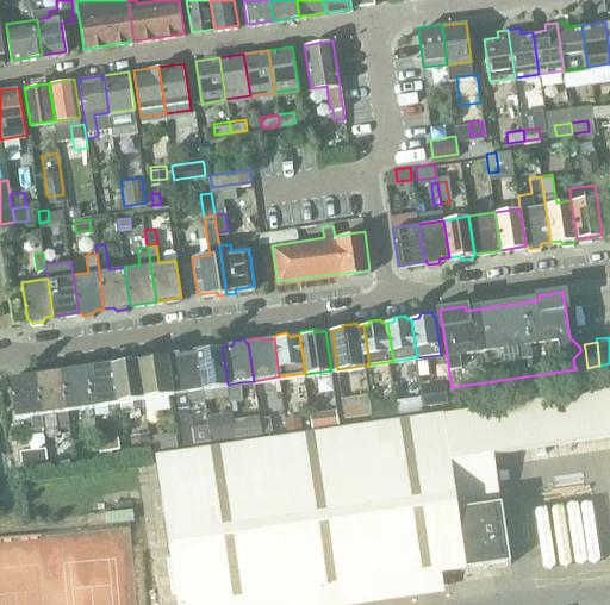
[(206,349),(197,350),(203,388),(228,385),(222,347),(218,343),(209,344),(206,349)]
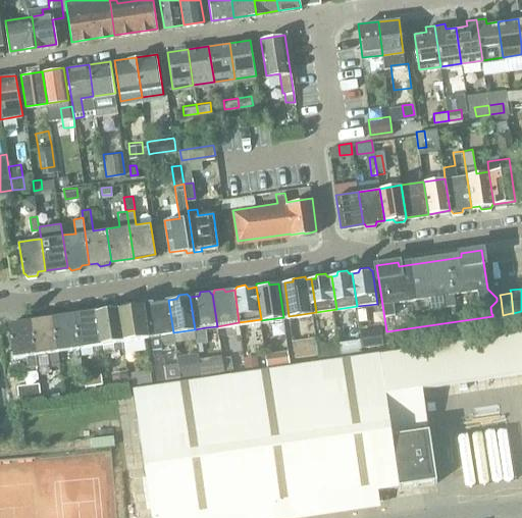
[(173,332),(168,300),(165,297),(156,298),(155,302),(146,303),(151,335),(152,348),(161,347),(159,334),(173,332)]
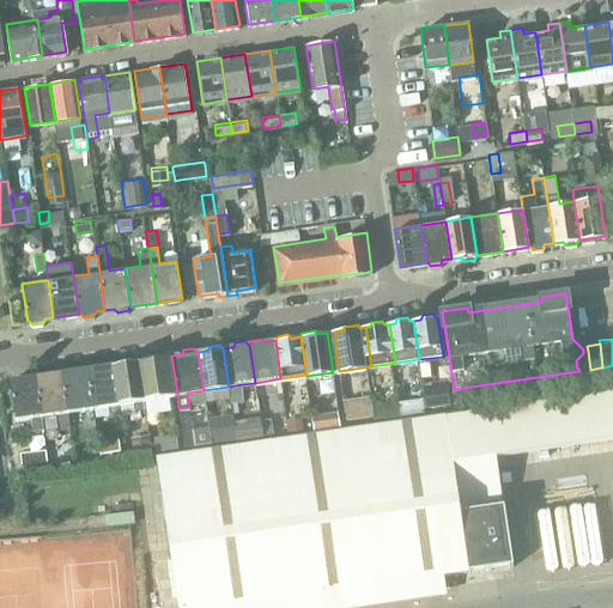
[(578,371),(590,370),(588,351),(583,351),(583,353),(576,360),(577,369),(578,369),(578,371)]
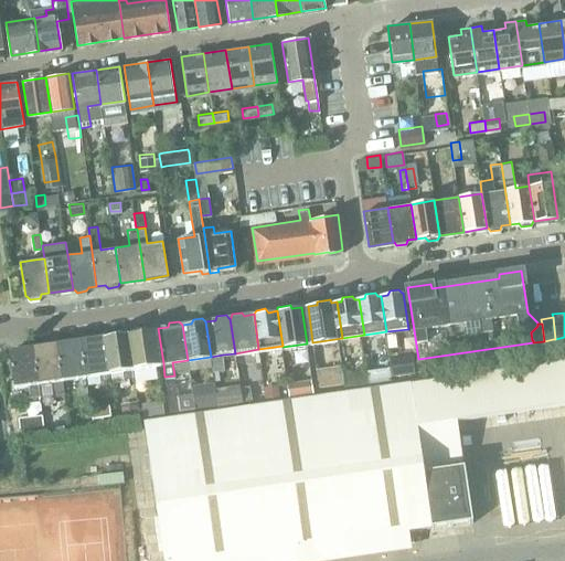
[(128,332),(134,368),(157,364),(152,329),(142,331),(140,327),(130,329),(128,332)]
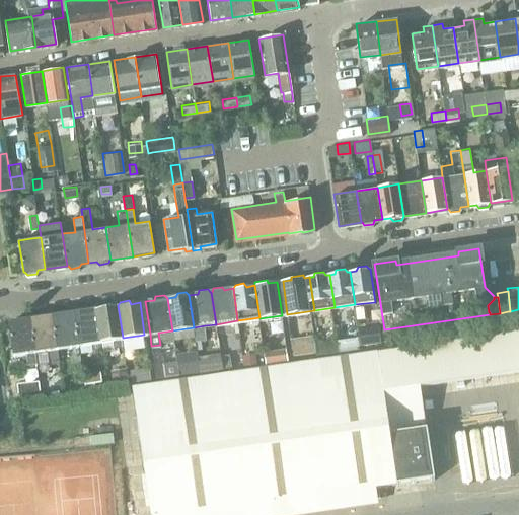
[(96,309),(100,341),(123,338),(118,305),(109,307),(106,304),(97,305),(96,309)]
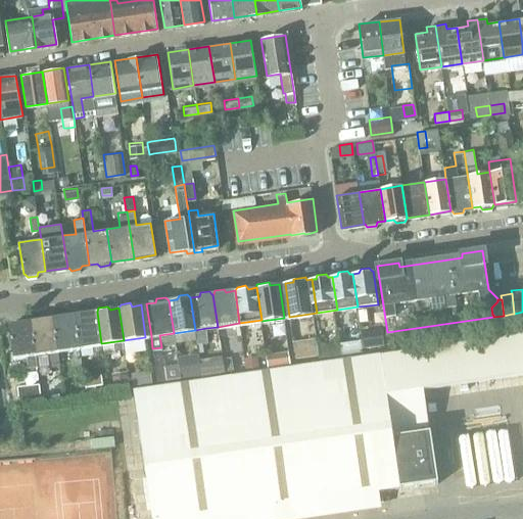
[(76,315),(75,315),(80,346),(93,345),(94,354),(102,351),(101,343),(97,312),(88,313),(86,310),(77,311),(76,315)]
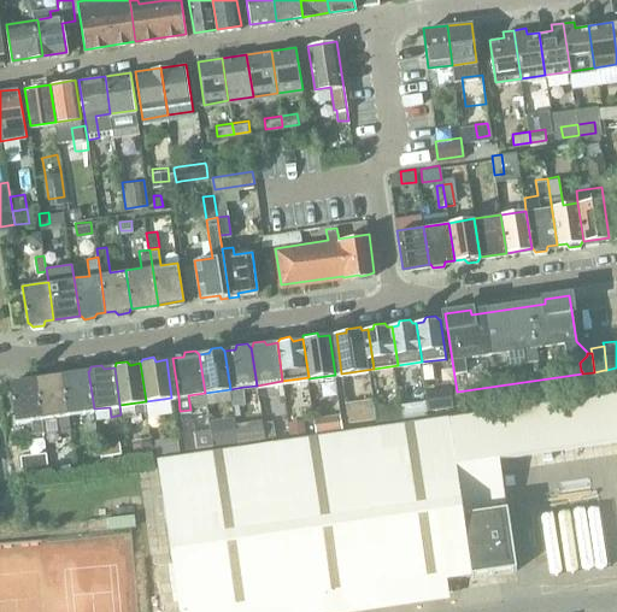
[(245,445),(157,458),(180,611),(204,611),(293,599),(470,574),(507,569),(516,568),(506,505),(499,458),(616,440),(616,368),(606,370),(604,370),(605,383),(612,382),(613,392),(519,405),(468,412),(460,413),(439,417),(391,424),(386,424),(382,425),(288,439),(268,442),(245,445)]
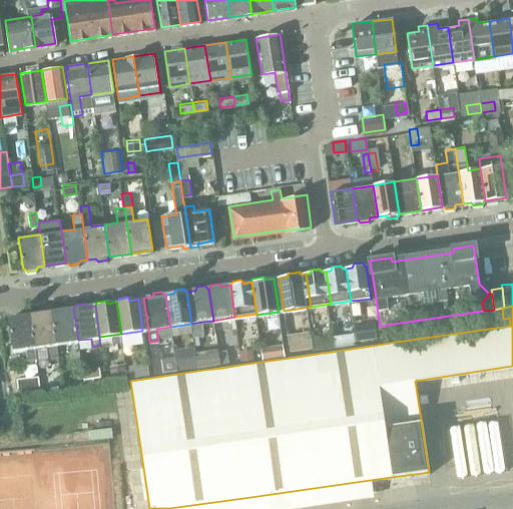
[(53,312),(51,312),(56,344),(78,340),(73,309),(65,310),(63,307),(54,308),(53,312)]
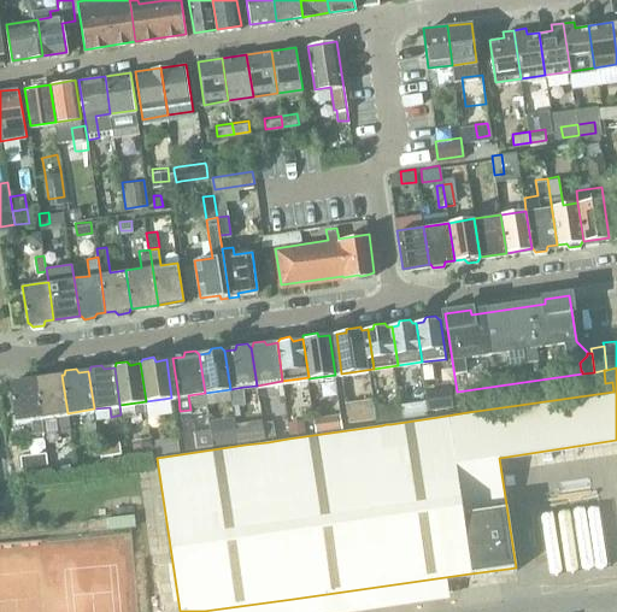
[(37,378),(36,378),(42,417),(68,413),(62,375),(53,376),(50,372),(40,374),(37,378)]
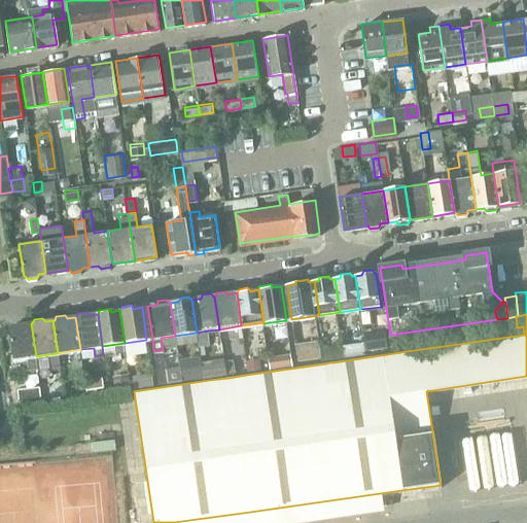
[(13,359),(28,357),(36,356),(31,323),(24,324),(21,321),(11,323),(10,326),(8,326),(13,359)]
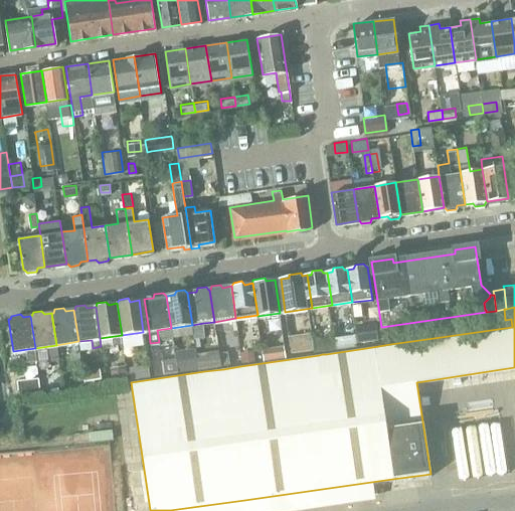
[(375,322),(354,325),(356,341),(377,338),(375,322)]
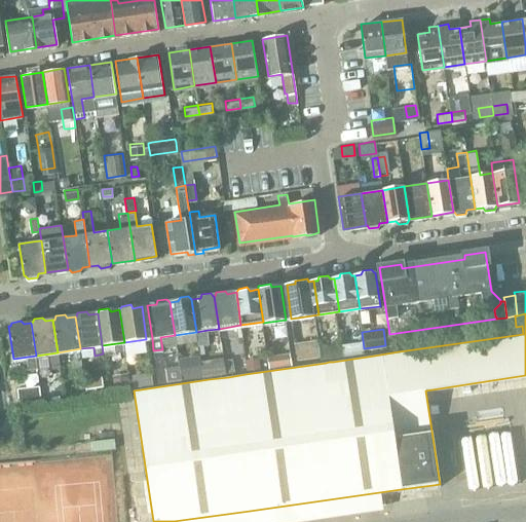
[(208,330),(196,332),(197,340),(198,345),(210,343),(208,330)]
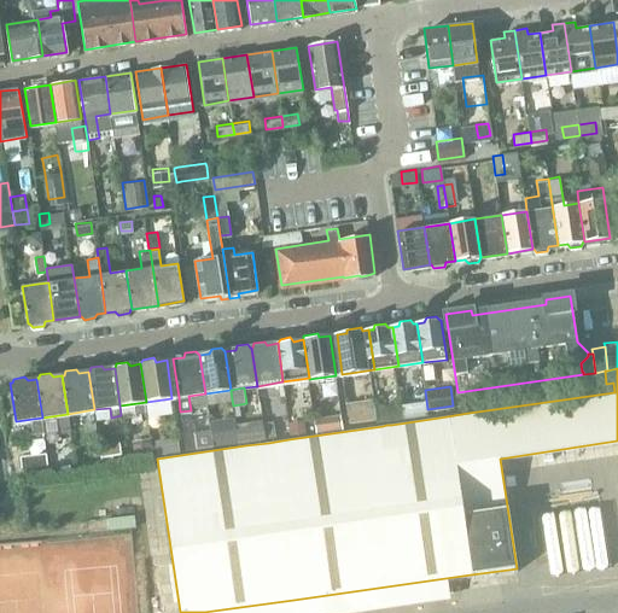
[(420,392),(398,395),(402,419),(424,415),(420,392)]
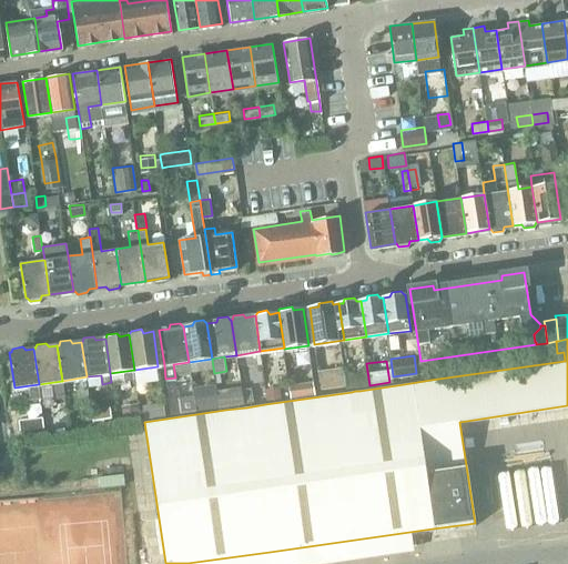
[(369,385),(366,363),(346,366),(348,388),(369,385)]
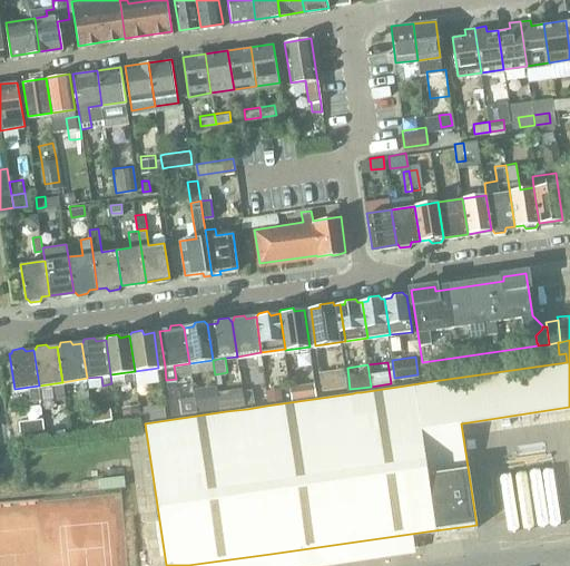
[(344,367),(318,370),(322,389),(346,384),(344,367)]
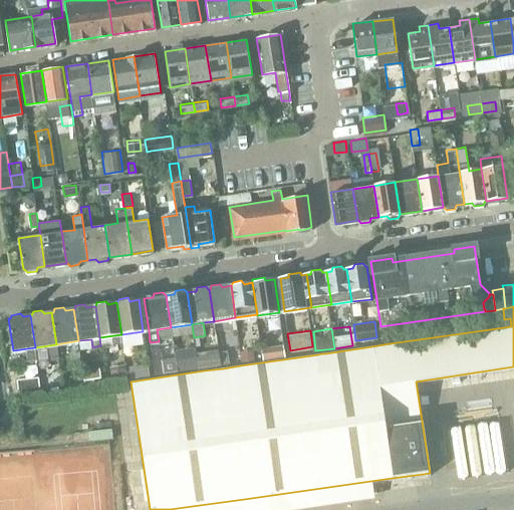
[(198,366),(195,344),(180,346),(183,368),(198,366)]
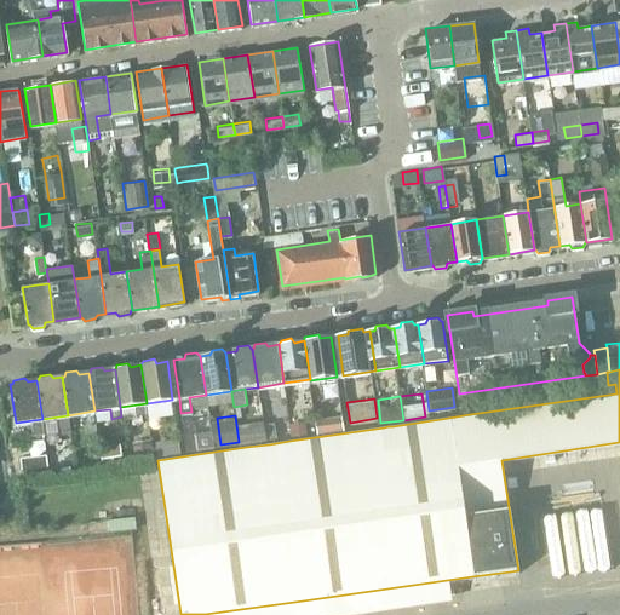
[(342,415),(315,419),(317,432),(344,429),(342,415)]
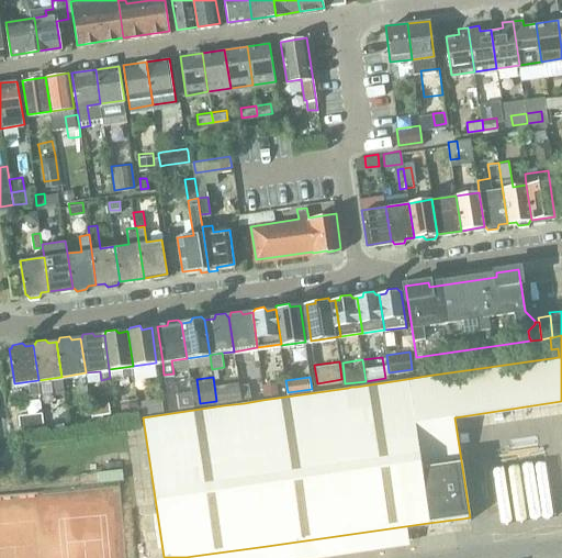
[(38,380),(30,381),(31,389),(40,388),(38,380)]
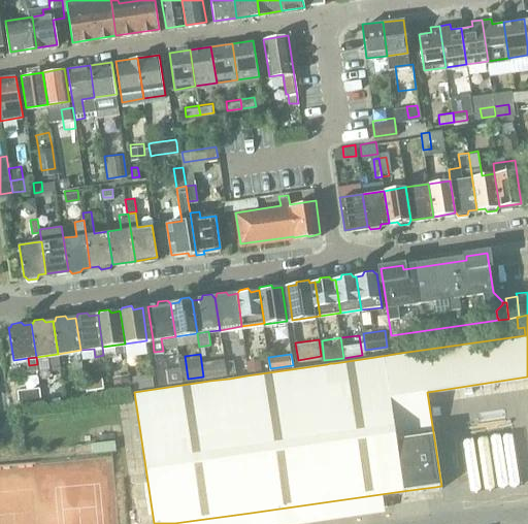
[(155,358),(159,384),(167,382),(165,367),(164,357),(155,358)]
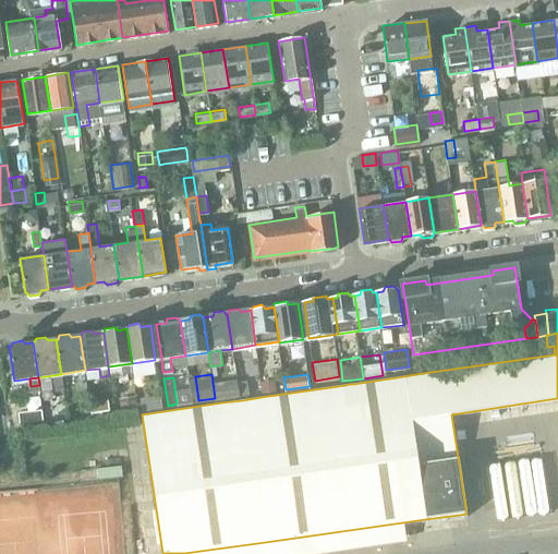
[(275,378),(261,381),(262,392),(276,390),(275,378)]
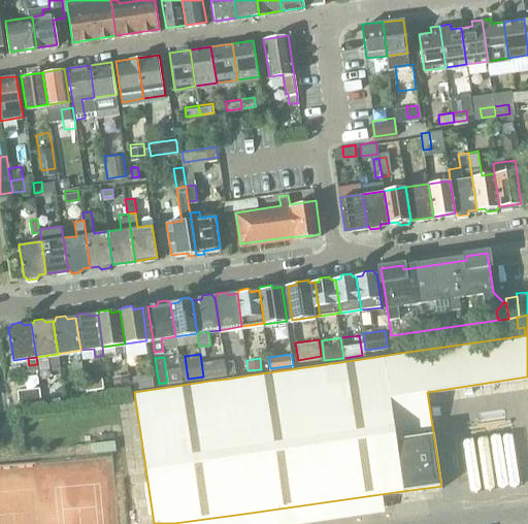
[(233,359),(225,360),(224,360),(225,363),(226,369),(226,372),(235,371),(233,359)]
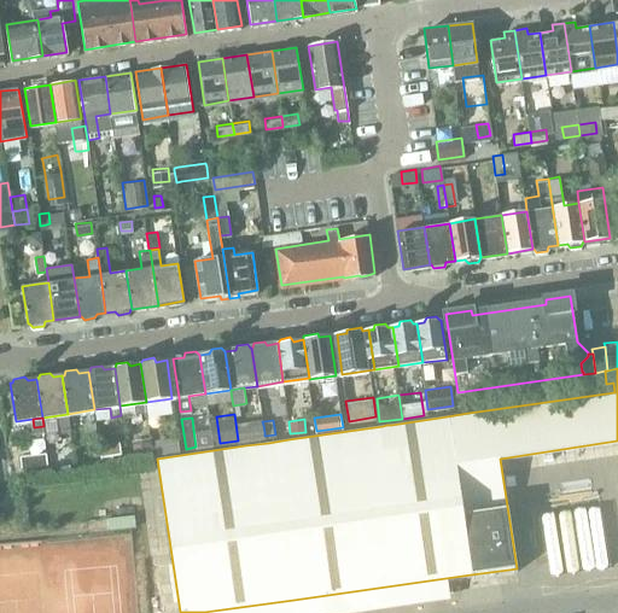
[(262,421),(240,425),(243,436),(244,436),(264,432),(263,425),(262,421)]
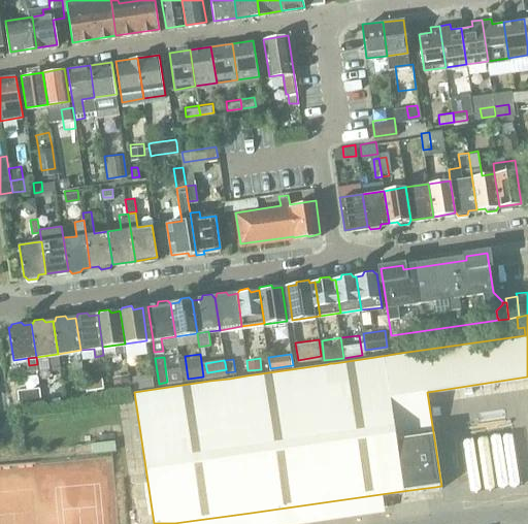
[(179,365),(165,367),(167,382),(182,380),(179,365)]
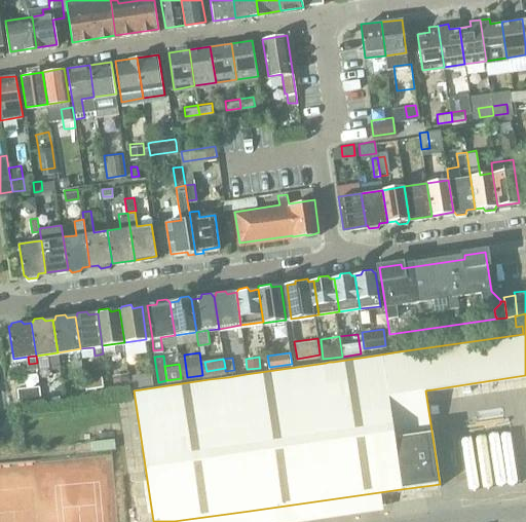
[(127,370),(112,373),(113,382),(128,379),(127,370)]
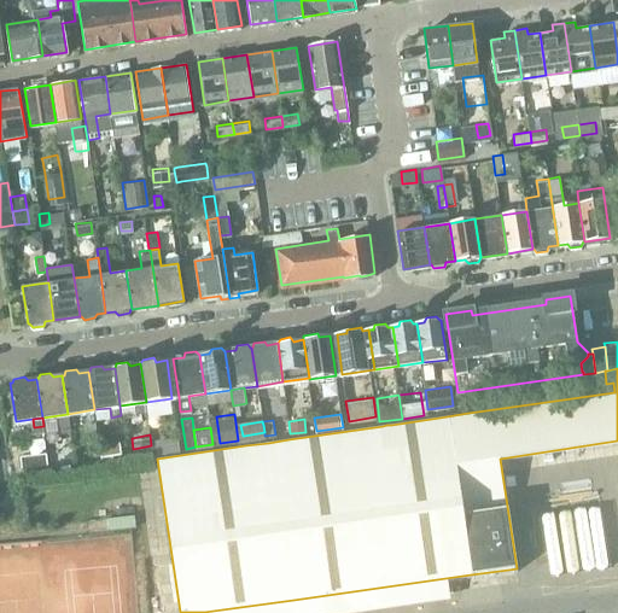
[(153,439),(156,454),(180,450),(178,436),(153,439)]
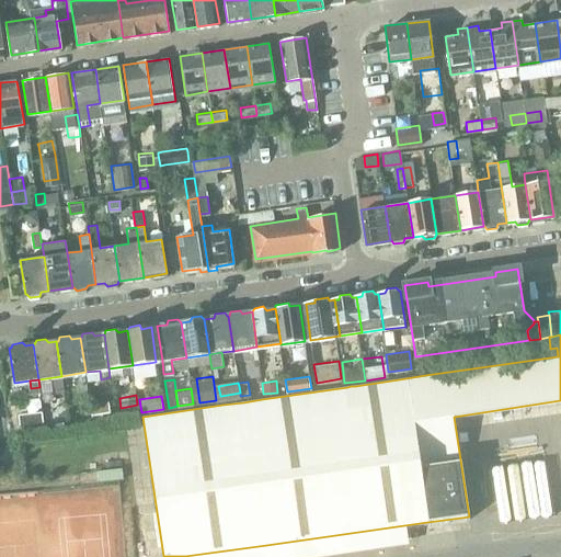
[(107,400),(91,402),(92,412),(109,410),(107,400)]
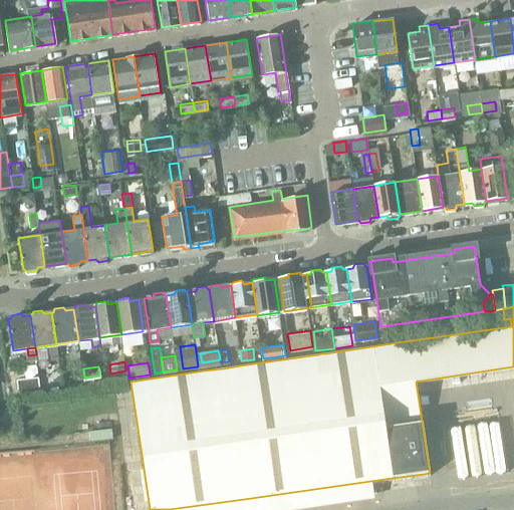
[(16,376),(17,381),(18,392),(31,390),(40,389),(38,374),(16,376)]
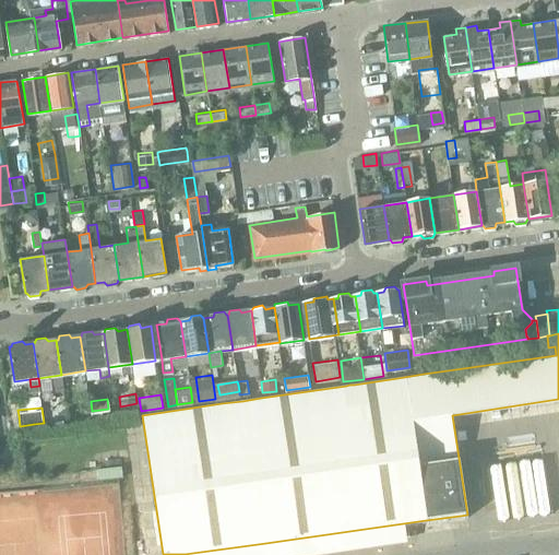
[(535,508),(558,505),(558,462),(558,455),(518,459),(520,477),(532,476),(535,508)]
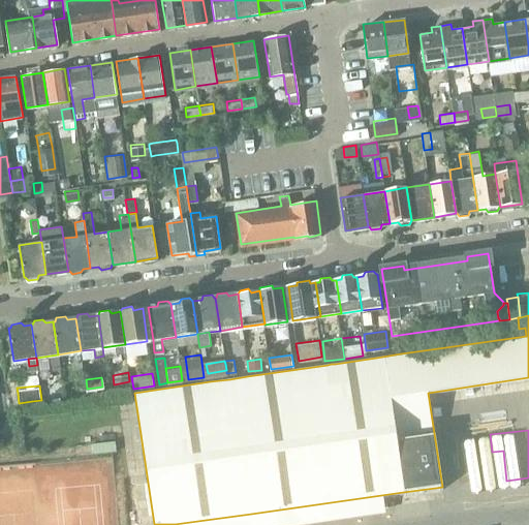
[(116,524),(110,455),(0,465),(0,524),(116,524)]
